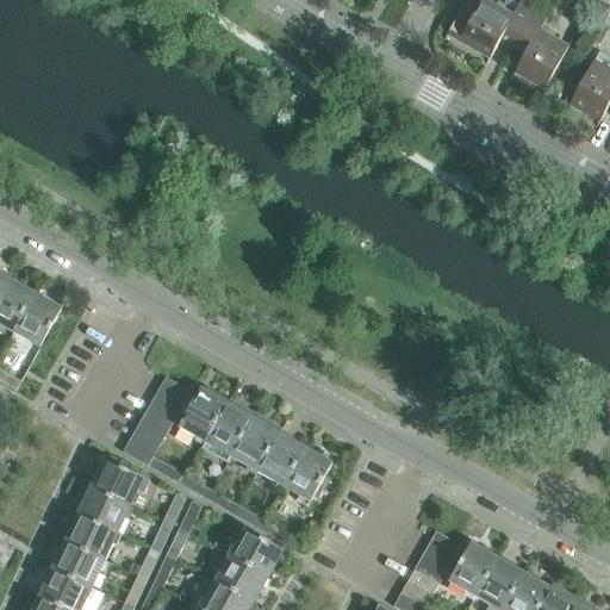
[(478,10),(465,2),(447,35),(489,60),(498,43),(510,50),(514,44),(533,10),(520,2),(518,6),(508,0),(506,0),(500,11),(483,0),(478,10)]
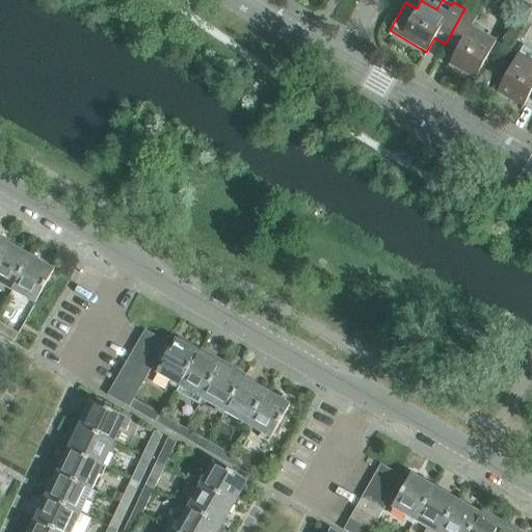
[(448,38),(445,44),(456,50),(448,64),(474,79),(495,43),(470,28),(477,16),(464,8),(448,38)]
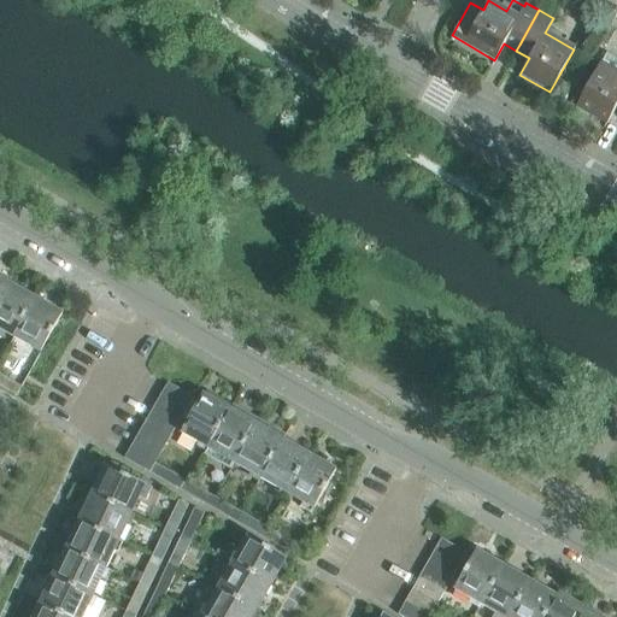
[(606,46),(615,31),(606,25),(598,41),(606,46)]
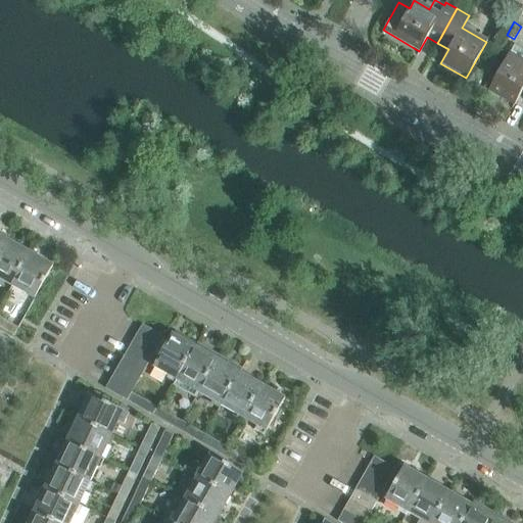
[(521,91),(522,92),(522,50),(514,45),(508,54),(487,90),(513,104),(521,91)]
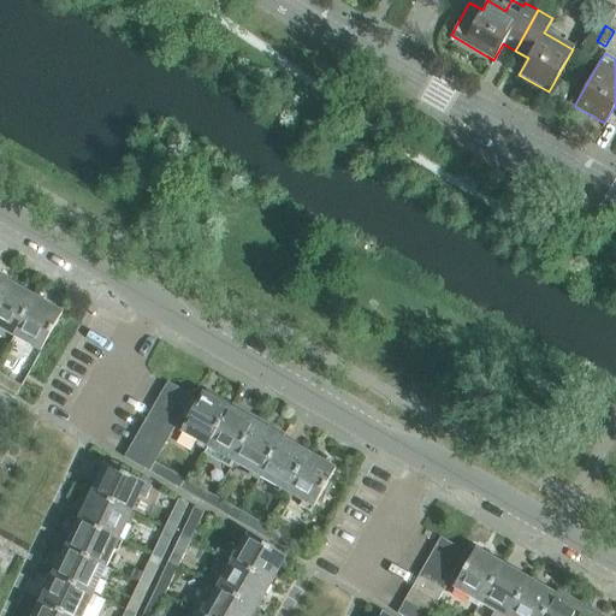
[(63,313),(10,283),(0,298),(0,327),(41,351),(63,313)]
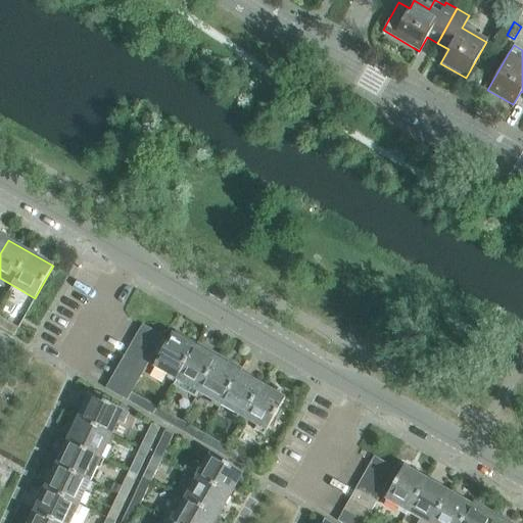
[(0,328),(13,336),(17,328),(0,318),(0,328)]
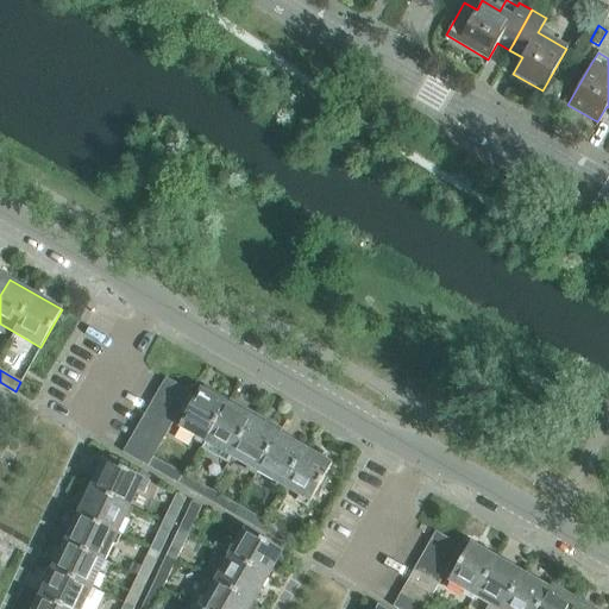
[(190,390),(165,377),(158,390),(182,403),(189,391),(190,390)]
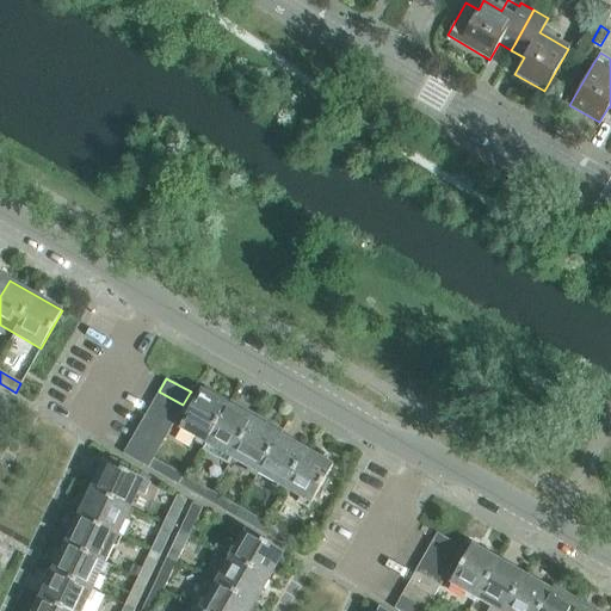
[(0,419),(13,397),(0,389),(0,419)]
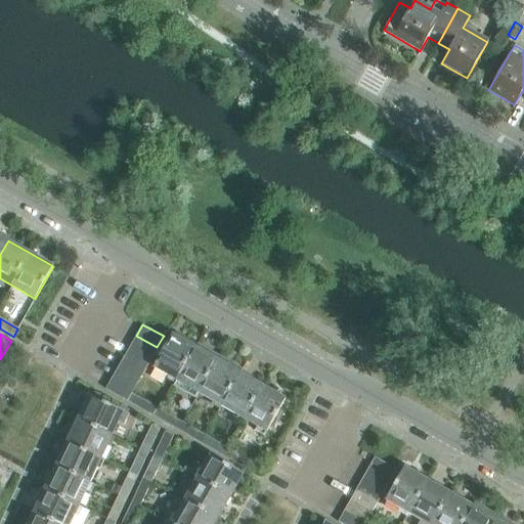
[(160,358),(155,366),(177,380),(195,348),(195,347),(197,344),(184,338),(183,341),(173,335),(169,341),(163,337),(157,347),(153,355),(160,358)]
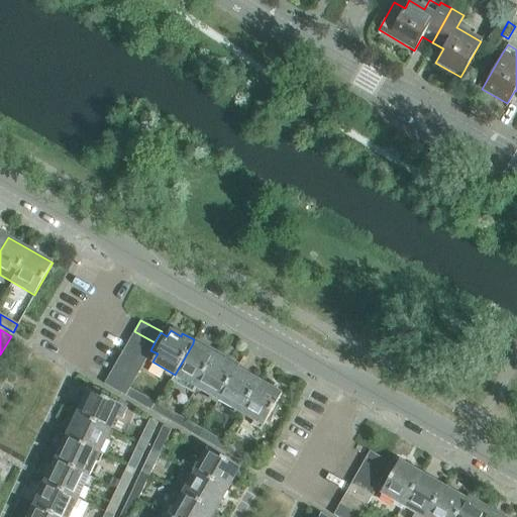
[(154,342),(134,331),(128,341),(149,353),(150,350),(154,342)]
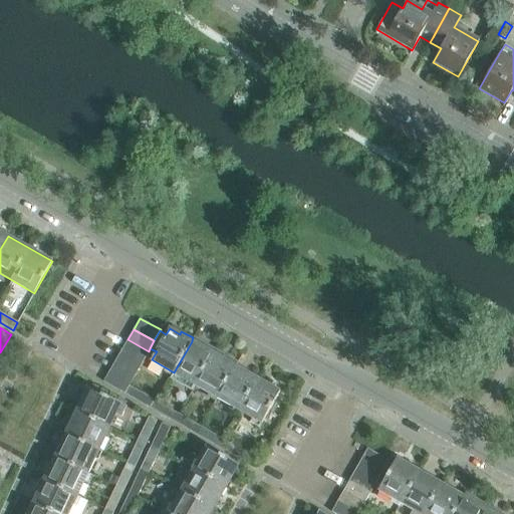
[(149,351),(127,339),(121,350),(143,361),(149,351)]
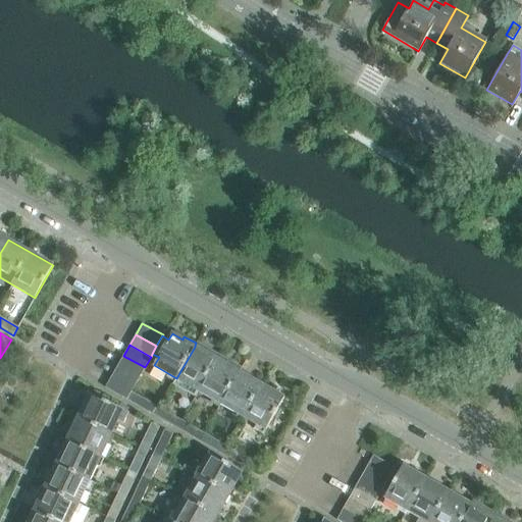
[(196,397),(199,390),(217,359),(219,356),(205,348),(203,351),(195,347),(176,378),(173,383),(196,397)]
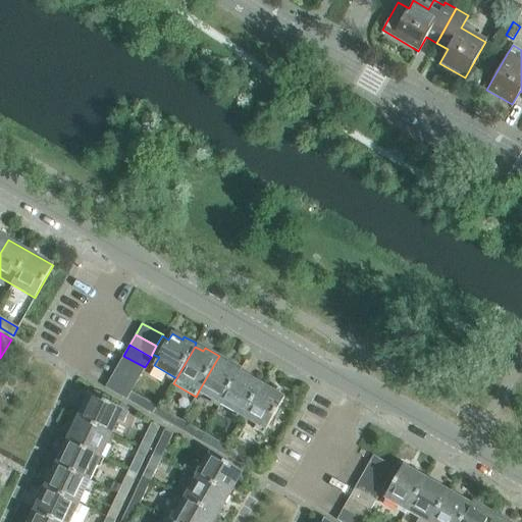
[(145,367),(123,356),(117,366),(139,377),(145,367)]
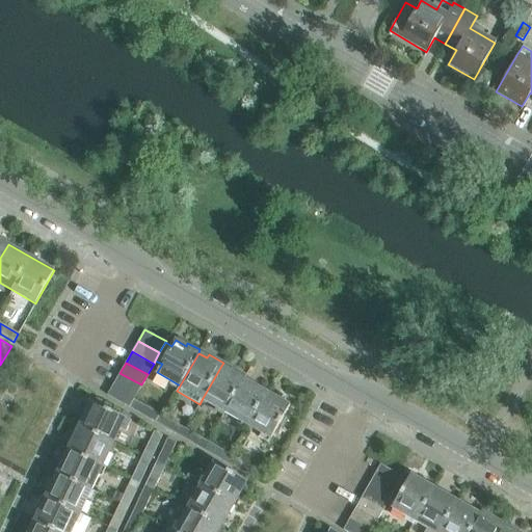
[(221,366),(203,398),(225,411),(244,379),(246,375),(232,367),(230,371),(221,366)]
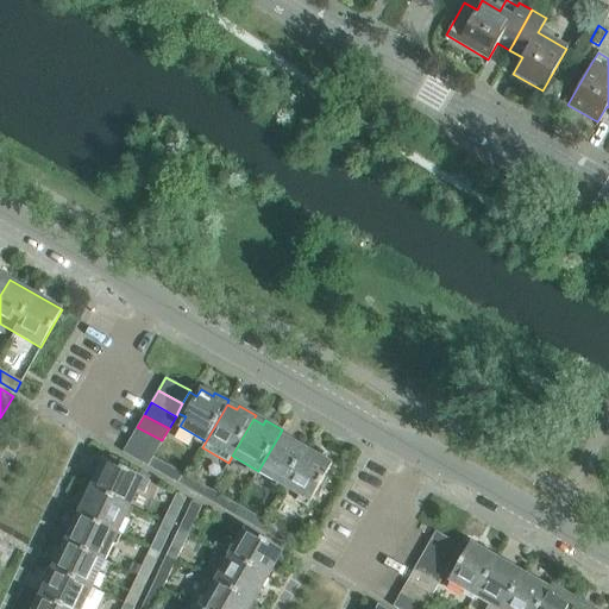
[(137,427),(130,439),(155,453),(162,440),(137,427)]
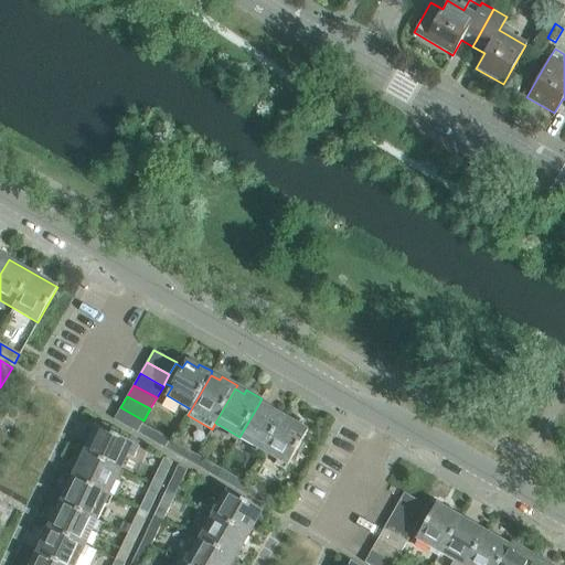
[(259,403),(240,437),(263,451),(283,416),(259,403)]
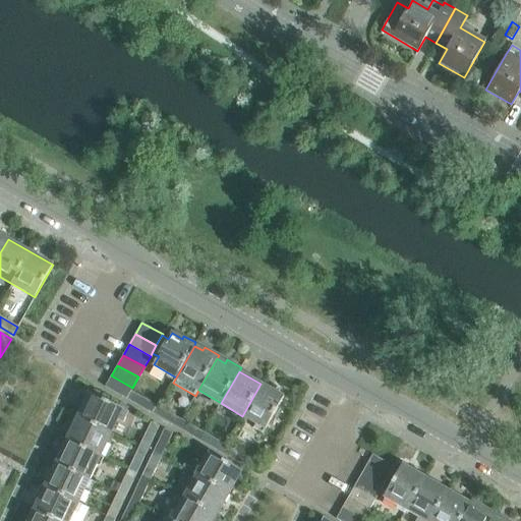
[(127,398),(131,390),(132,388),(111,375),(106,386),(127,398)]
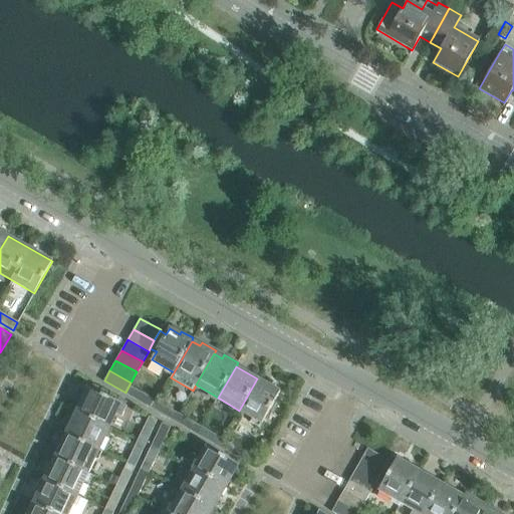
[(262,424),(280,392),(257,378),(239,411),(262,424)]
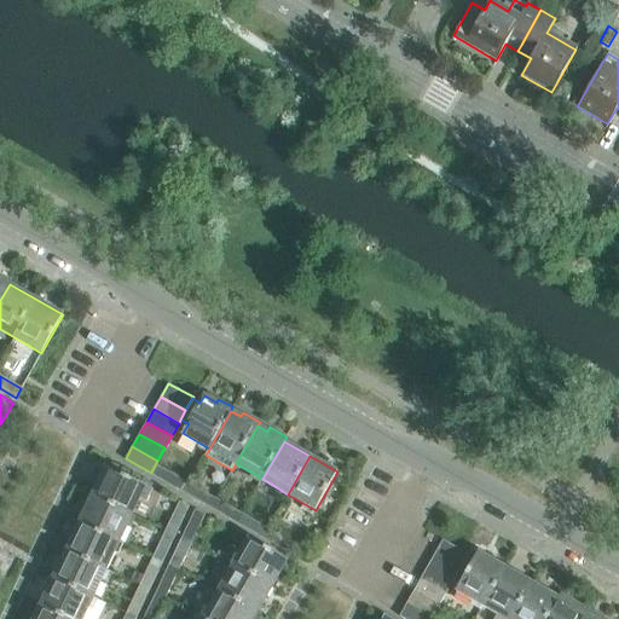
[(151,473),(184,492),(190,482),(156,463),(151,473)]
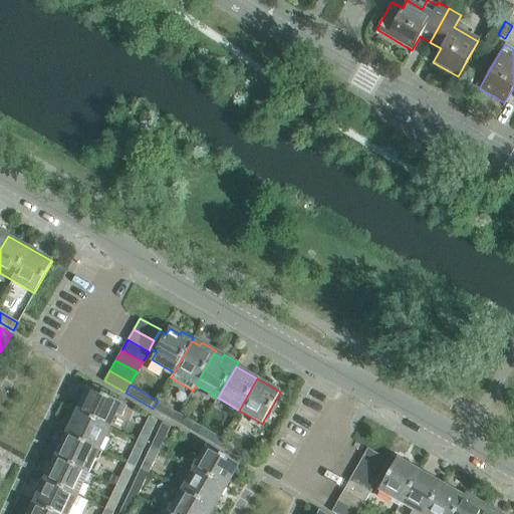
[(126,405),(88,387),(76,411),(109,426),(115,414),(121,416),(126,405)]
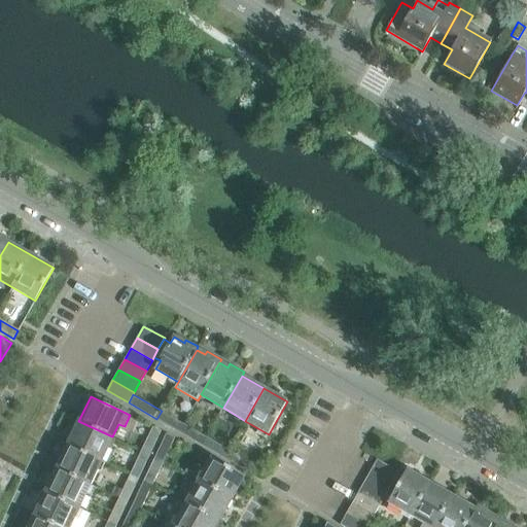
[(156,419),(179,431),(183,424),(162,411),(156,419)]
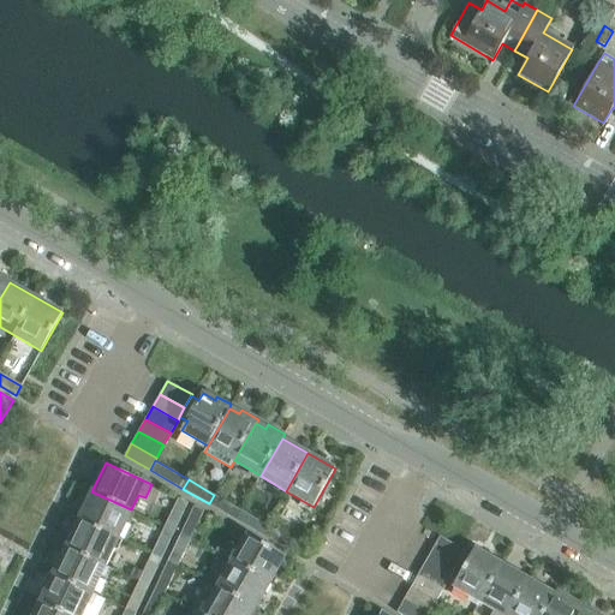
[(131,509),(91,491),(79,519),(118,537),(131,509)]
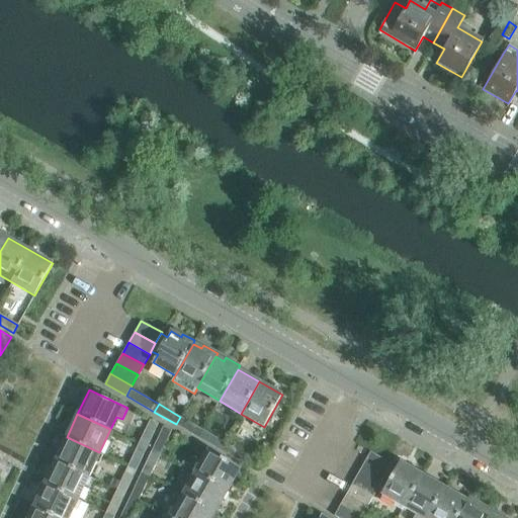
[(176,424),(198,437),(202,429),(180,417),(176,424)]
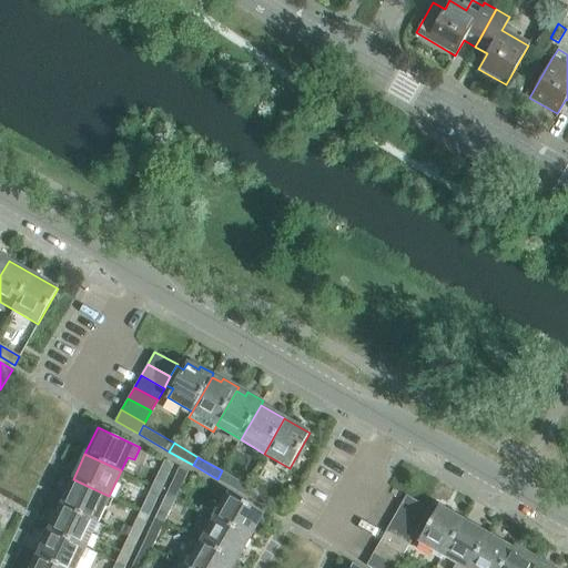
[(152,486),(161,490),(173,465),(164,460),(152,486)]
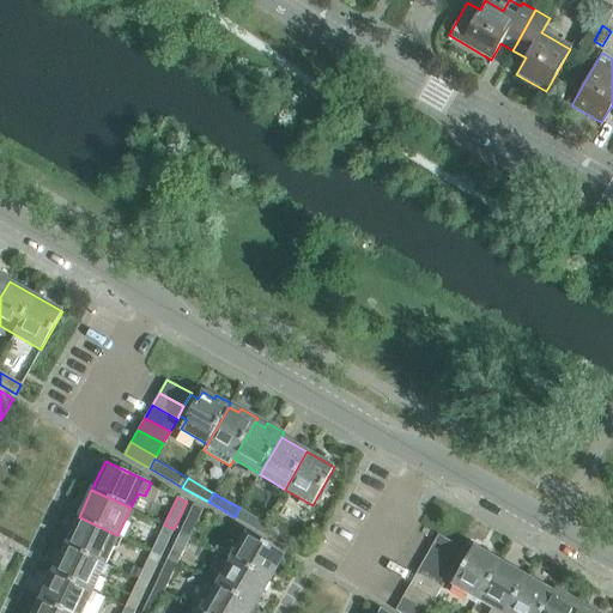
[(190,536),(202,510),(193,505),(181,532),(190,536)]
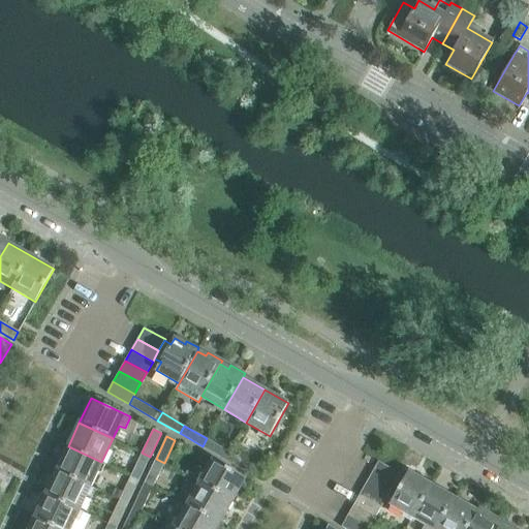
[(203,446),(225,460),(229,452),(207,438),(203,446)]
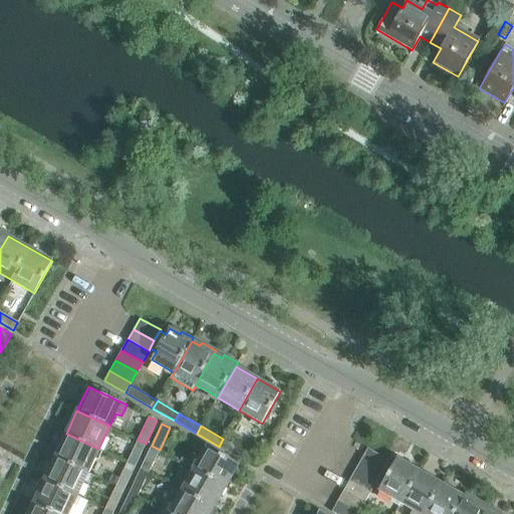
[(98,449),(66,434),(55,457),(88,472),(98,449)]
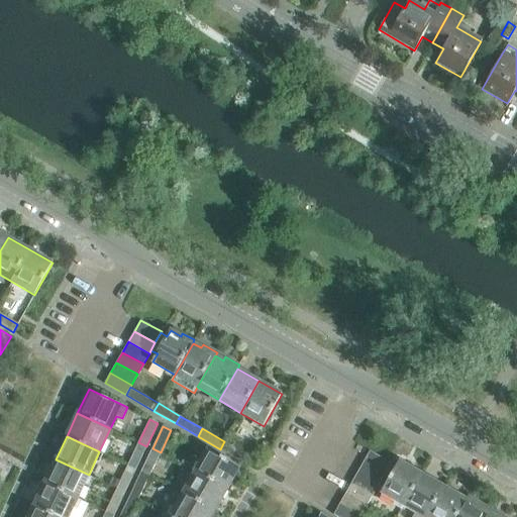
[(243,452),(224,441),(220,449),(239,460),(243,452)]
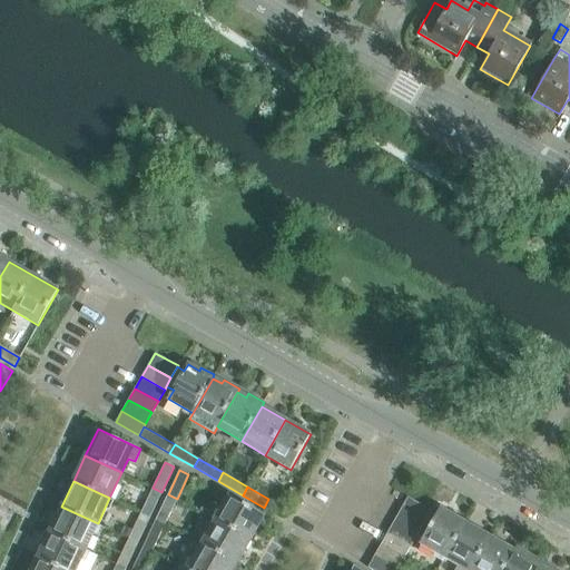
[(153,488),(140,512),(150,517),(161,492),(153,488)]
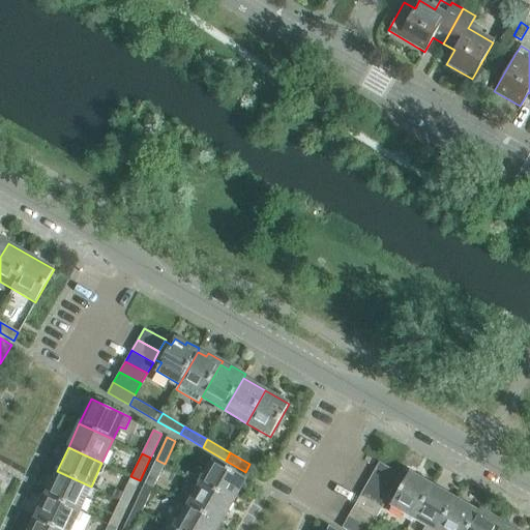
[(165,464),(156,460),(145,483),(153,488),(165,464)]
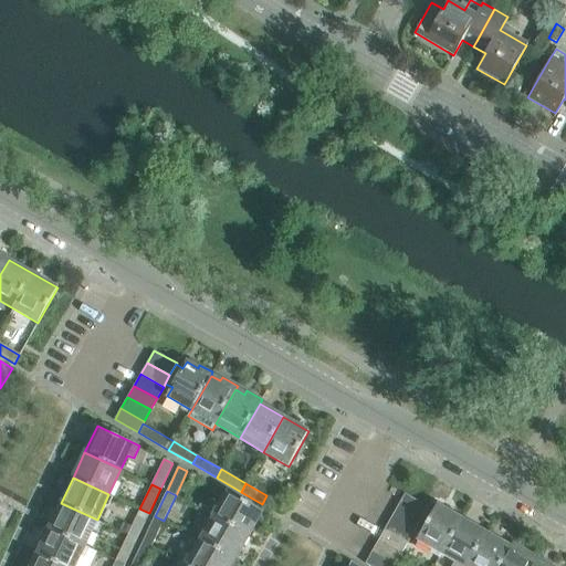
[(262,512),(228,492),(213,516),(249,536),(262,512)]
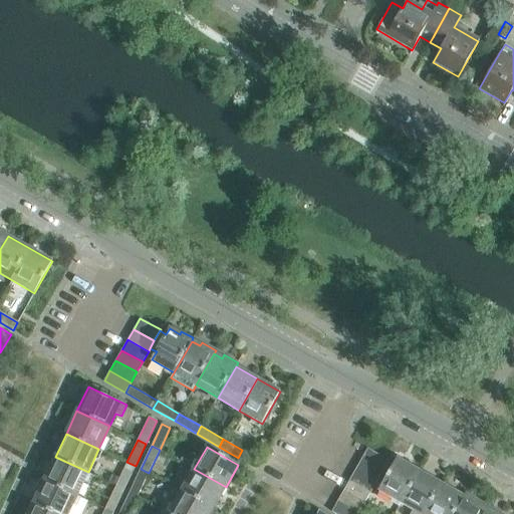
[(361,459),(383,471),(390,460),(367,448),(361,459)]
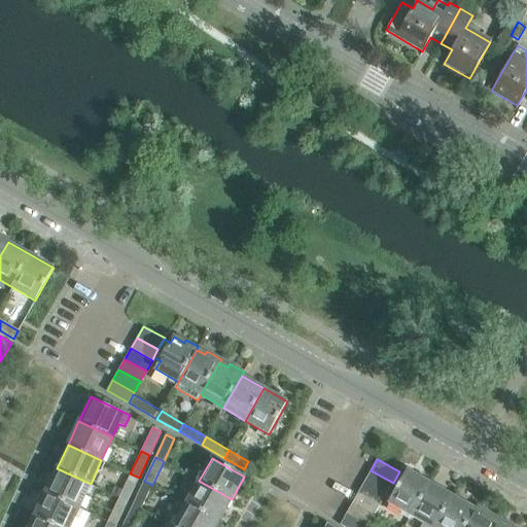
[(91,484),(57,468),(45,492),(79,507),(91,484)]
